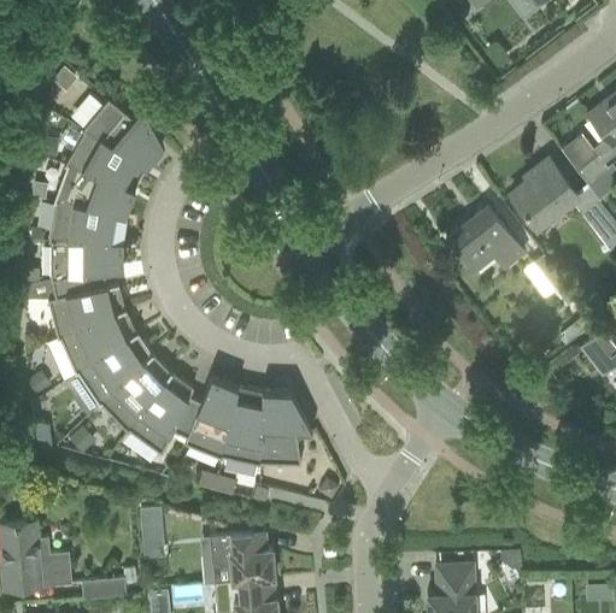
[(64,66),(52,81),(66,93),(77,78),(64,66)]
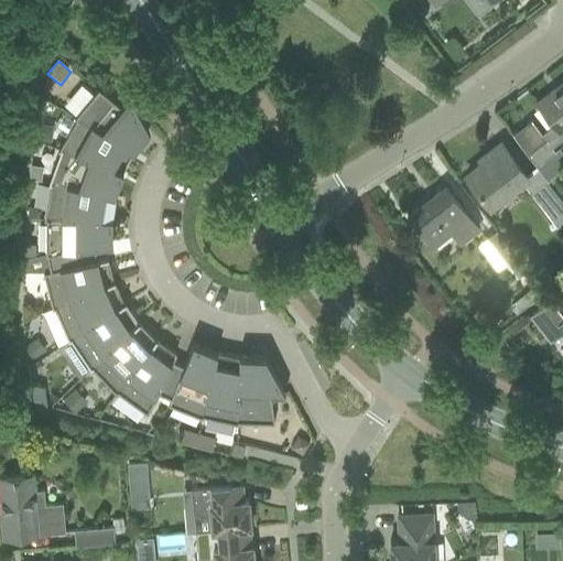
[(99,92),(75,119),(133,153),(134,153),(150,133),(130,100),(121,110),(99,92)]
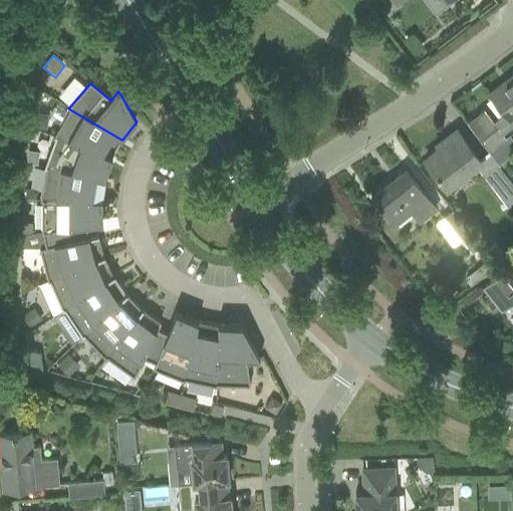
[(494,125),(497,131),(481,143),(489,154),(506,141),(503,137),(512,129),(512,83),(507,88),(504,85),(490,96),(505,115),(494,125)]
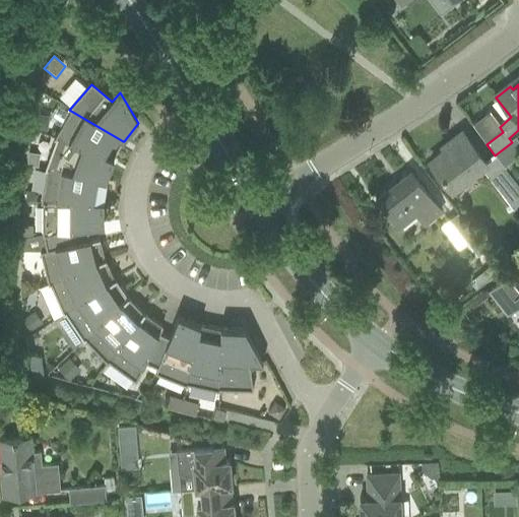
[(70,112),(55,139),(113,160),(113,159),(124,141),(123,141),(69,110),(69,111),(70,112)]
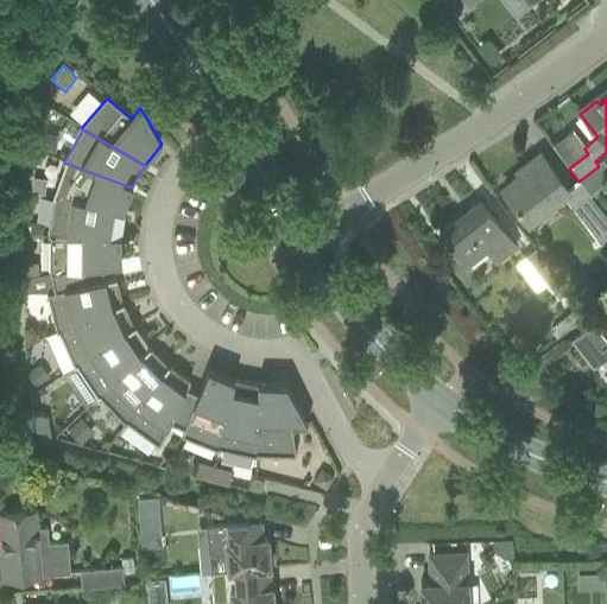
[(42,137),(39,152),(56,154),(58,139),(42,137)]
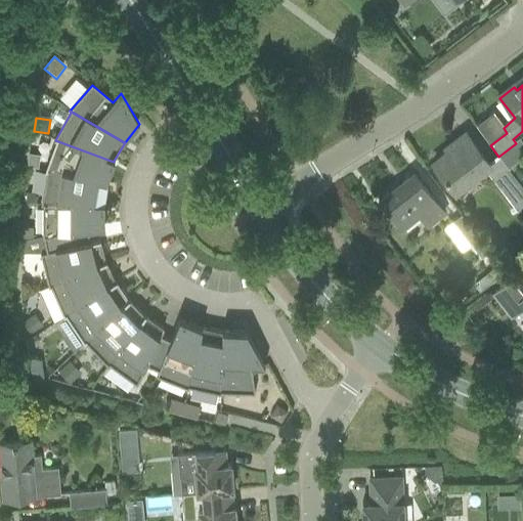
[(498,157),(489,165),(467,136),(454,145),(456,148),(434,166),(456,193),(485,171),(518,213),(522,209),(522,188),(514,177),(509,170),(498,157)]
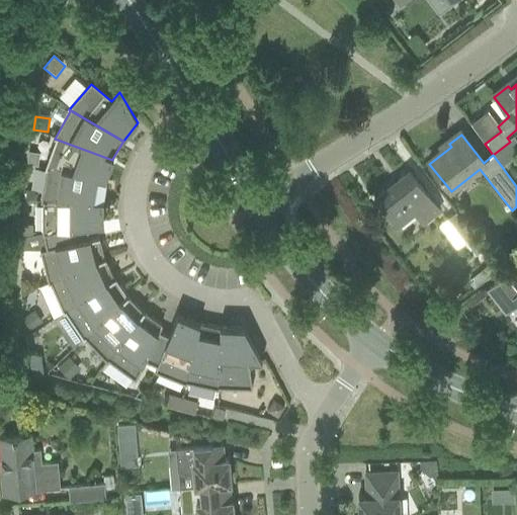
[(56,141),(45,170),(105,181),(113,160),(112,159),(112,160),(55,139),(54,140),(56,141)]
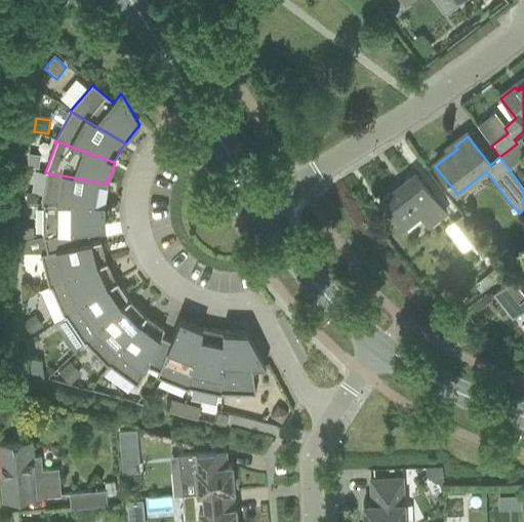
[(523,144),(521,141),(517,144),(499,157),(510,170),(523,159),(523,144)]
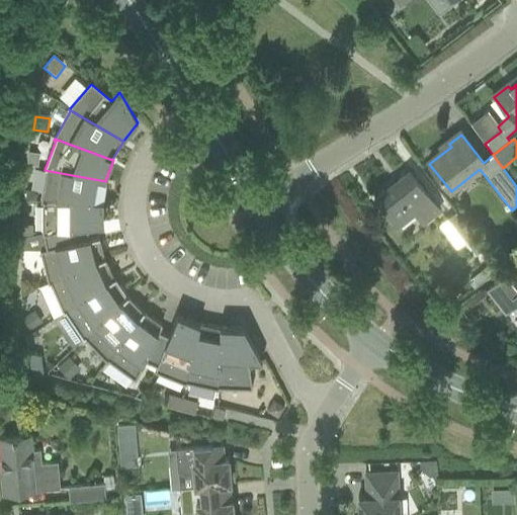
[(30,154),(28,166),(39,168),(40,155),(30,154)]
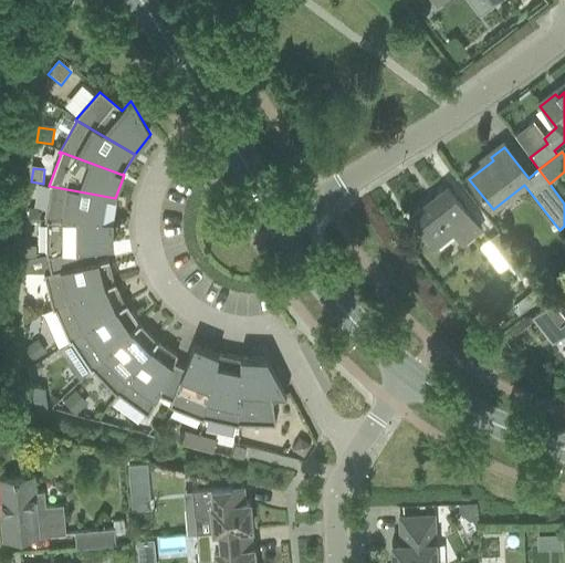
[(115,198),(49,186),(49,187),(51,188),(44,222),(112,222),(112,221),(116,198),(115,198)]
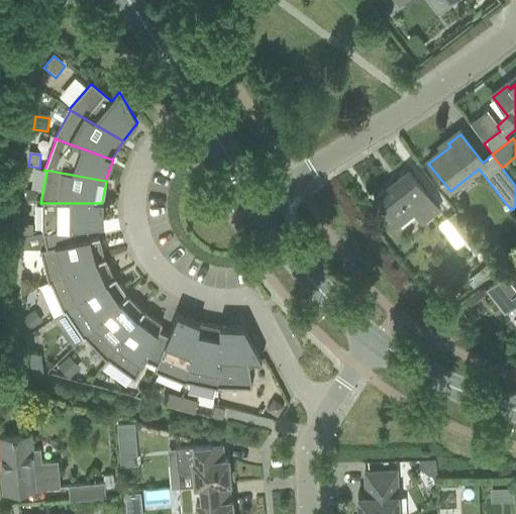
[(440,212),(422,189),(409,174),(376,200),(397,227),(414,213),(424,225),(440,212)]
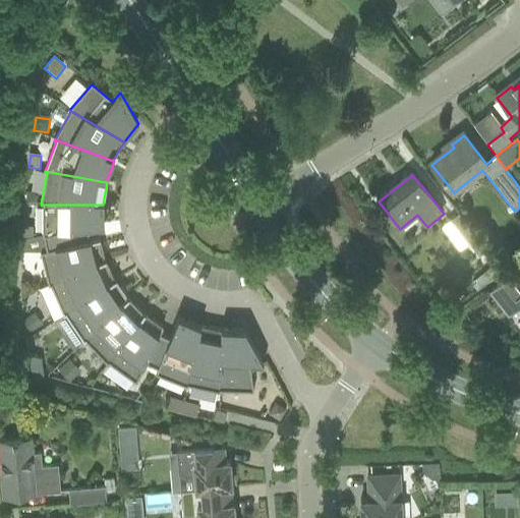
[(33,193),(27,193),(27,204),(37,204),(37,197),(33,193)]
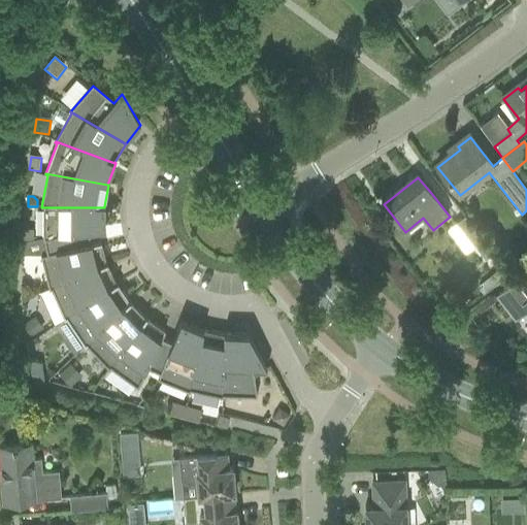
[(104,207),(41,207),(41,208),(43,208),(43,240),(105,230),(105,206),(104,206),(104,207)]
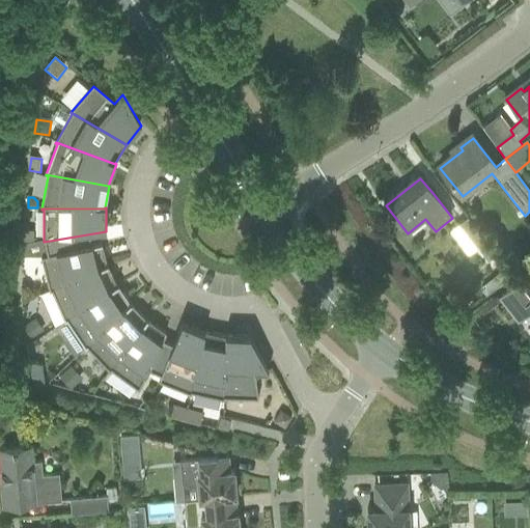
[(458,226),(476,251),(486,244),(468,220),(458,226)]
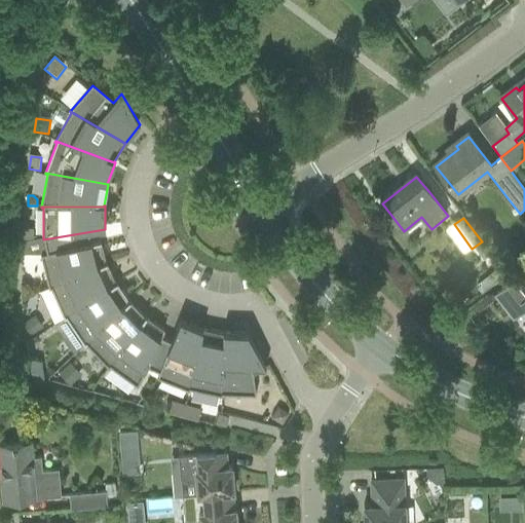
[(105,229),(43,239),(43,240),(44,240),(46,255),(41,256),(49,290),(107,264),(106,263),(101,241),(90,244),(88,232),(105,230),(105,229)]
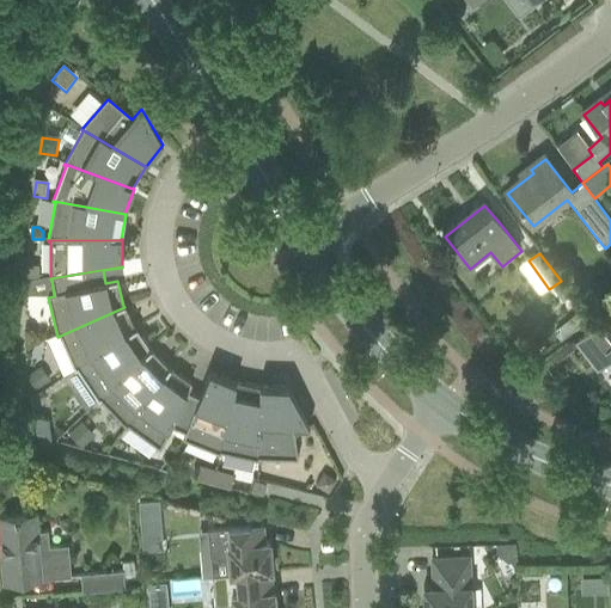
[(40,268),(26,268),(26,284),(40,281),(40,268)]
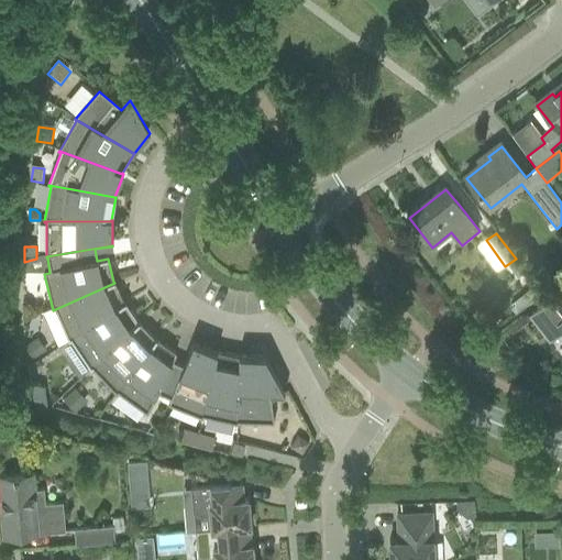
[(114,282),(113,282),(114,283),(53,310),(53,311),(55,310),(68,342),(124,305),(124,304),(114,282)]
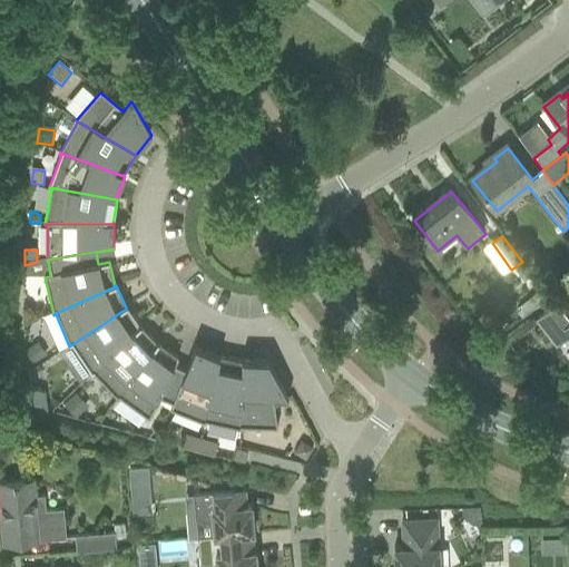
[(543,290),(532,299),(540,309),(551,300),(543,290)]
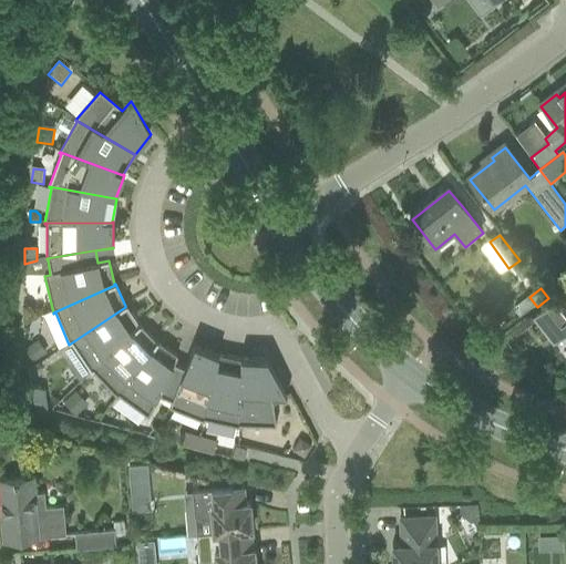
[(565,317),(556,305),(555,304),(533,321),(554,348),(565,338),(565,317)]
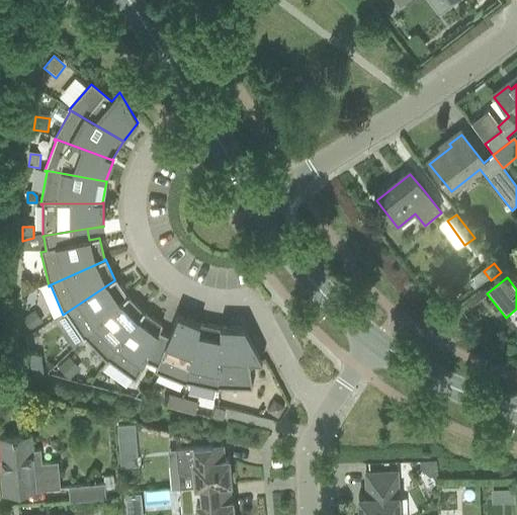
[(114,280),(63,315),(64,316),(65,315),(83,341),(127,298),(126,297),(114,279),(114,280)]
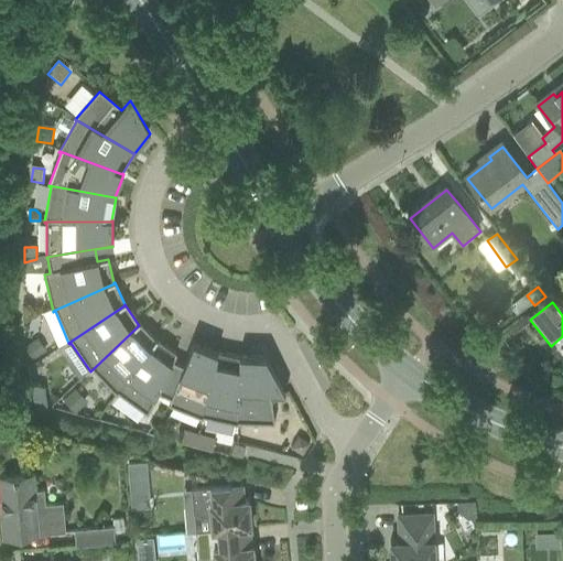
[(139,325),(90,371),(90,373),(93,371),(117,396),(157,342),(155,341),(139,323),(138,324),(139,325)]
